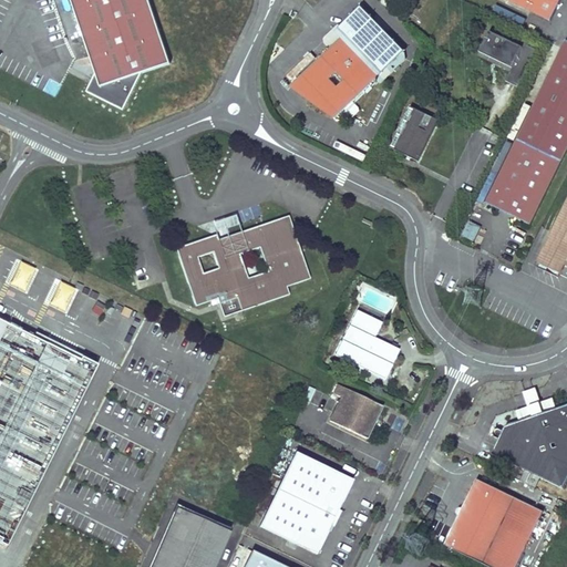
[(148,0),(70,0),(95,73),(85,92),(123,110),(142,73),(169,63),(148,0)]
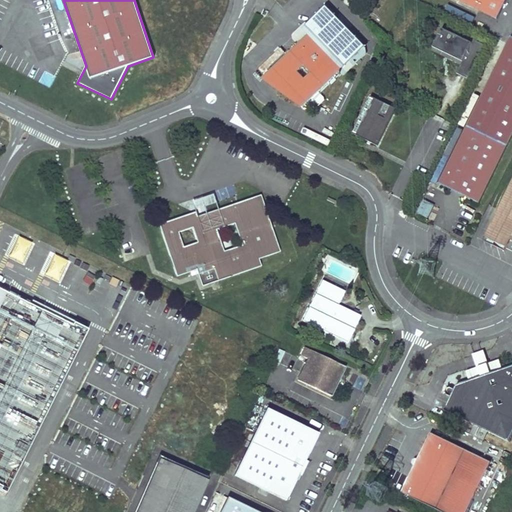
[(458,0),(496,18),(504,0),(458,0)]
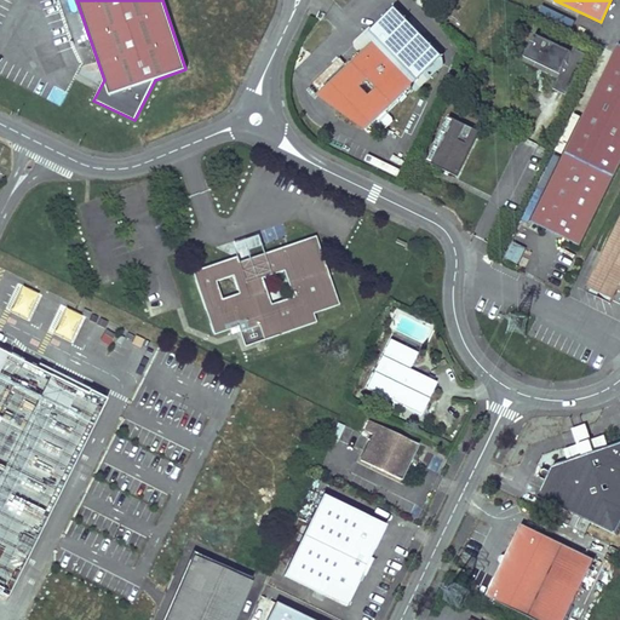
[(544,72),(538,84),(568,98),(579,74),(578,73),(586,56),(573,49),(570,53),(534,36),(522,62),(544,72)]
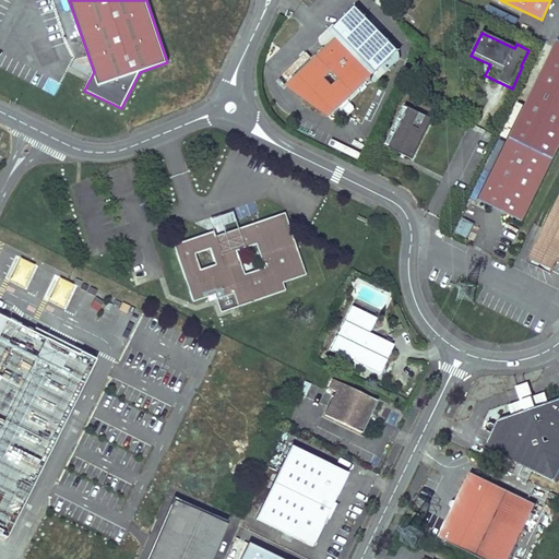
[(306,100),(308,103),(310,104),(312,104),(314,105),(318,102),(331,116),(373,75),(335,37),(294,78),(308,93),(304,98),(306,100)]
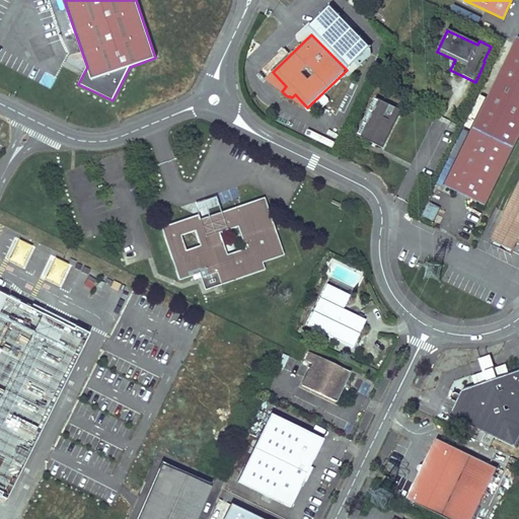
[(518,41),(446,190),(487,209),(518,141),(518,41)]
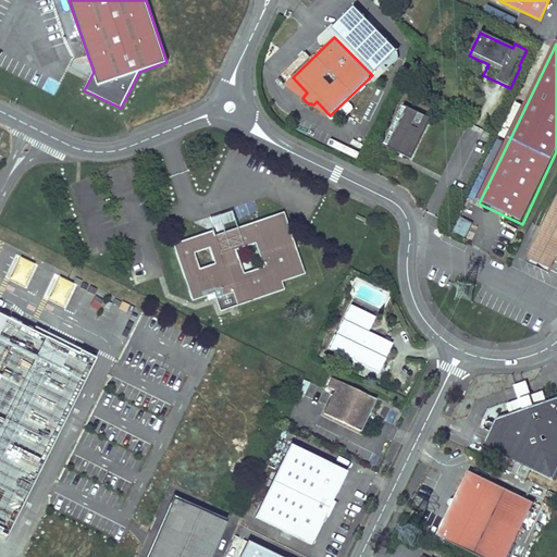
[(431,119),(404,104),(383,146),(411,159),(431,119)]
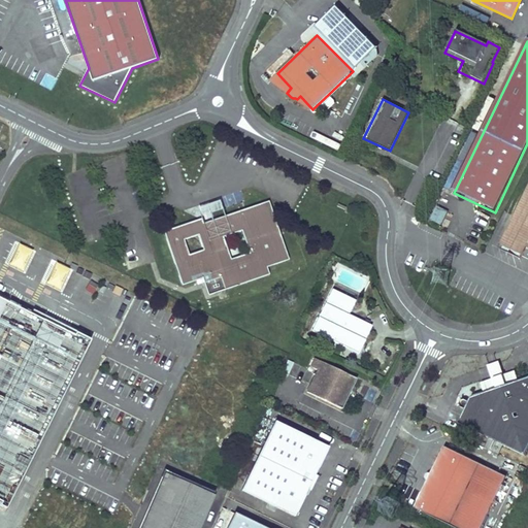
[(333,128),(325,146),(340,153),(349,134),(333,128)]
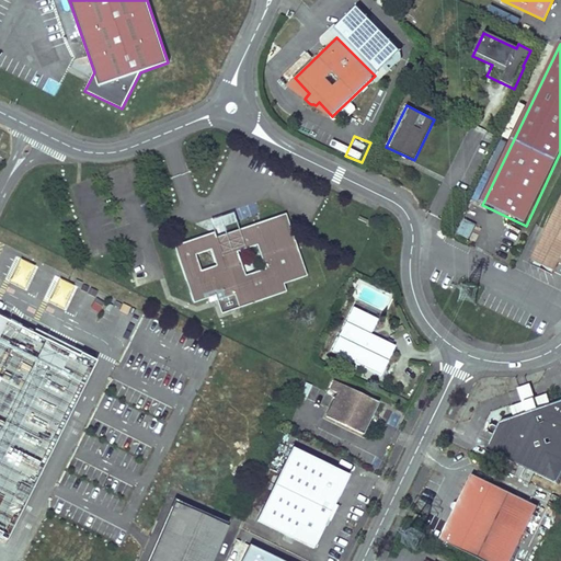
[(533,261),(554,271),(560,261),(560,260),(560,201),(547,231),(553,235),(551,239),(545,236),(533,261)]
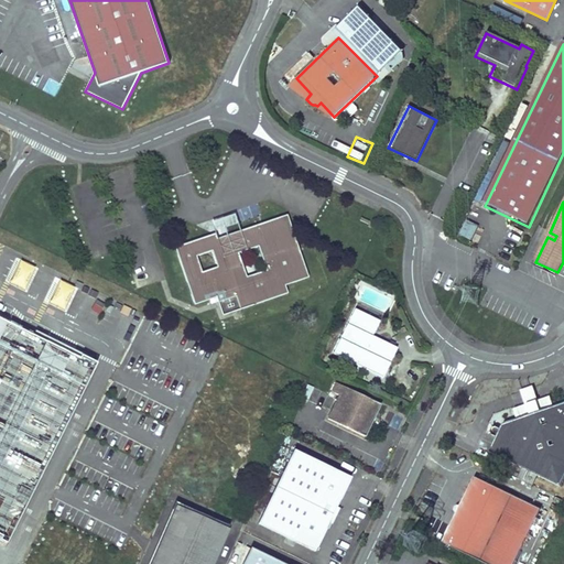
[(221,316),(286,293),(284,285),(308,278),(286,215),(216,239),(214,234),(174,247),(194,305),(215,297),(221,316)]
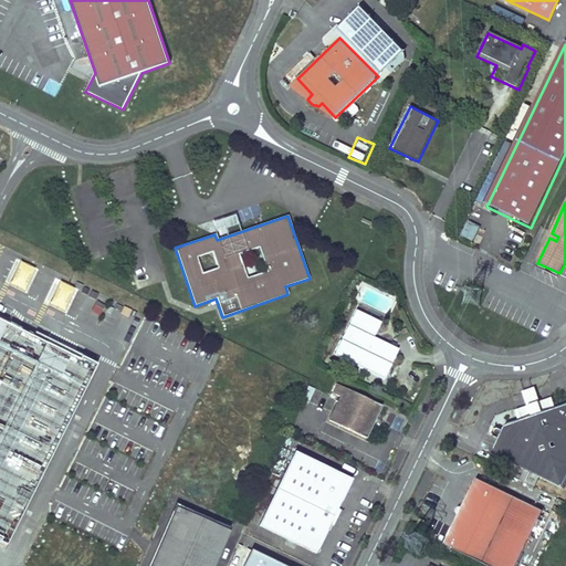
[(236,219),(216,219),(216,232),(236,232),(236,219)]
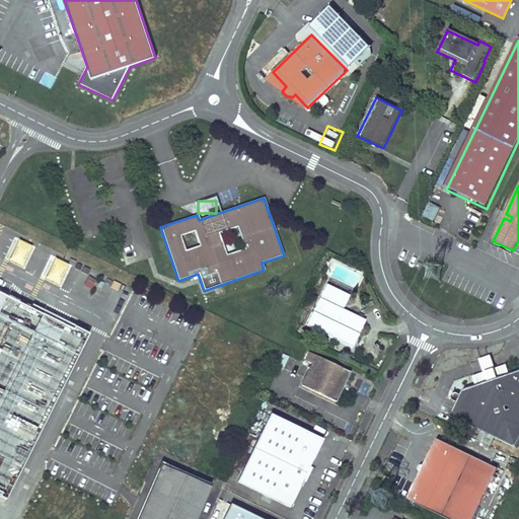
[(22,268),(31,246),(17,240),(8,262),(22,268)]
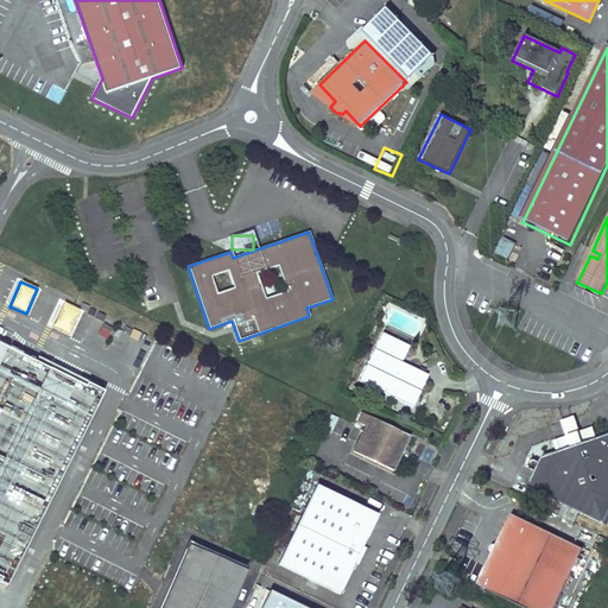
[(52,329),(70,336),(81,310),(63,303),(52,329)]
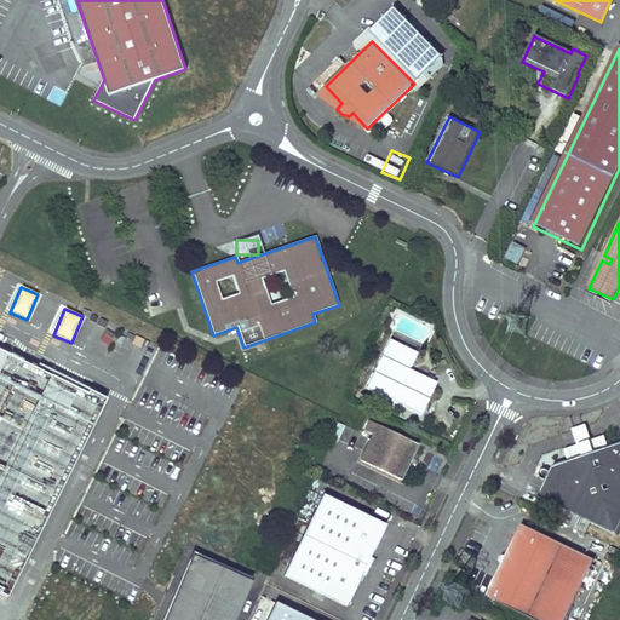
[(417,354),(389,340),(366,389),(420,415),(436,383),(408,369),(417,354)]
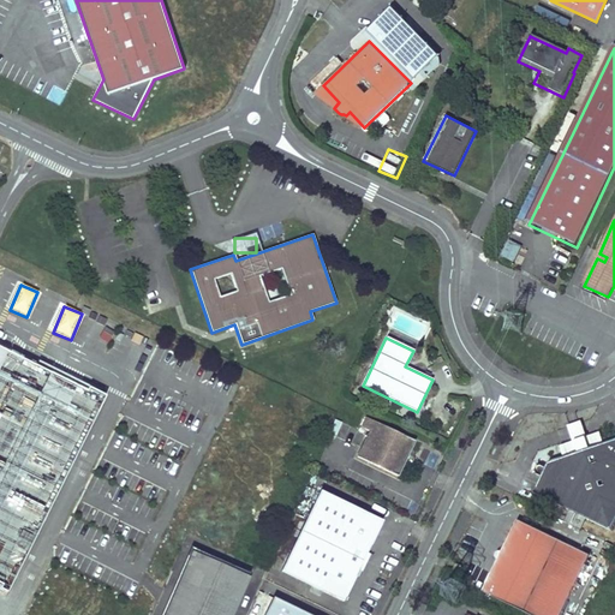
[(1,591),(7,595),(105,398),(0,345),(0,586),(3,587),(1,591)]
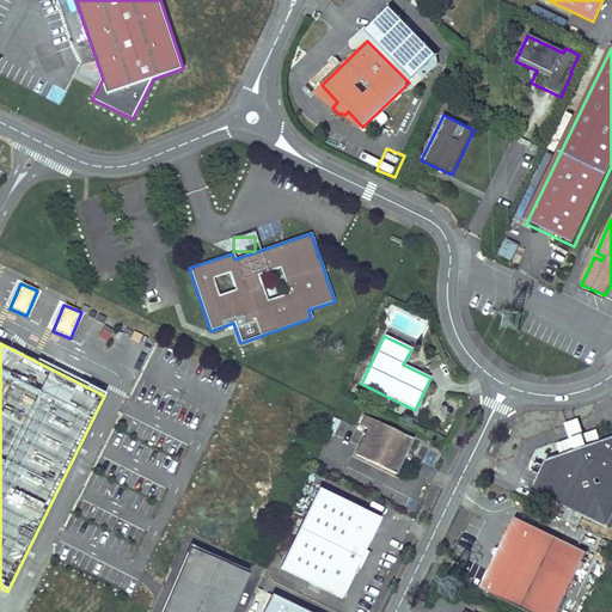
[(412,439),(363,415),(359,424),(367,429),(355,454),(396,475),(403,461),(407,453),(412,439)]
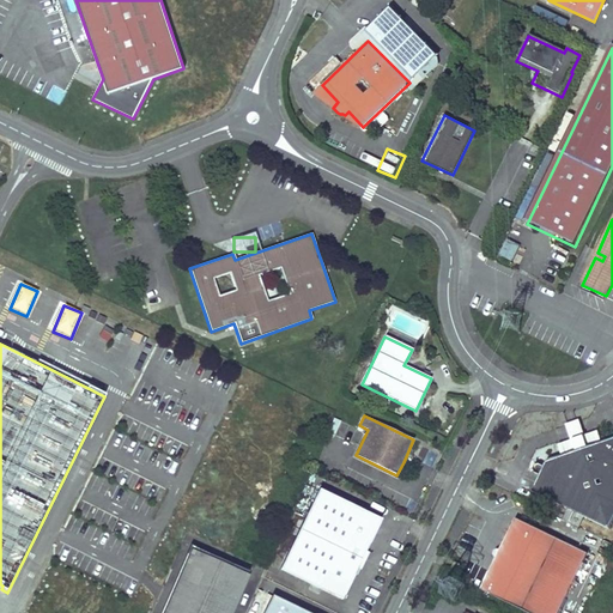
[(534,473),(539,475),(532,491),(608,529),(612,519),(612,434),(546,461),(544,466),(538,463),(535,465),(533,469),(534,473)]
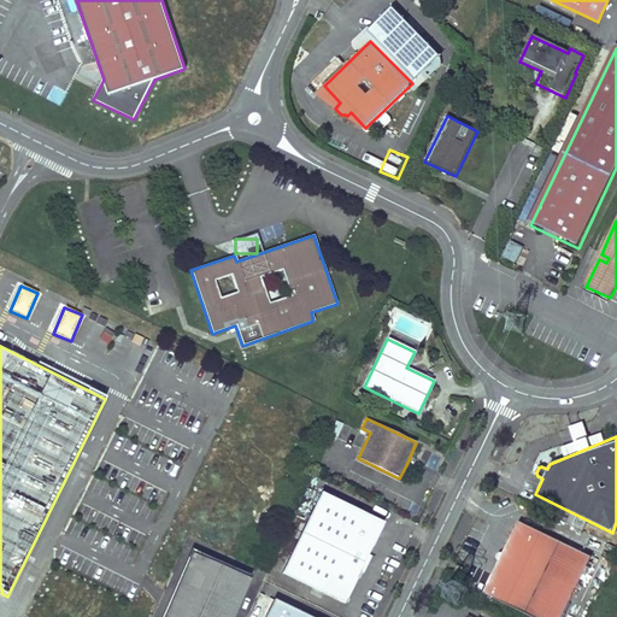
[(383,523),(321,493),(282,573),(344,603),(383,523)]
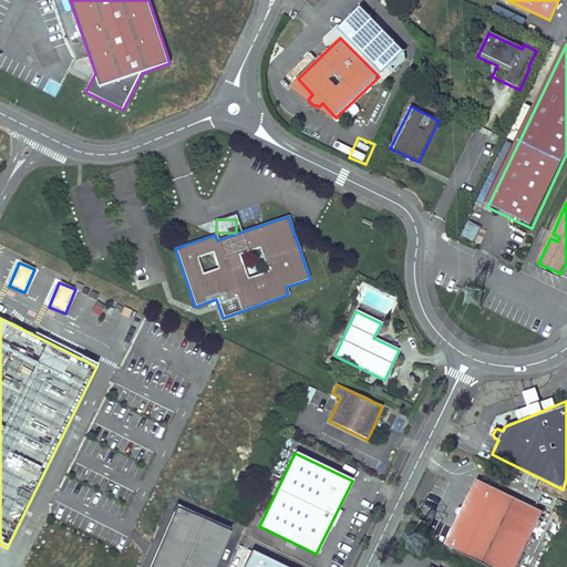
[(476,480),(444,545),(488,566),(515,566),(543,512),(476,480)]
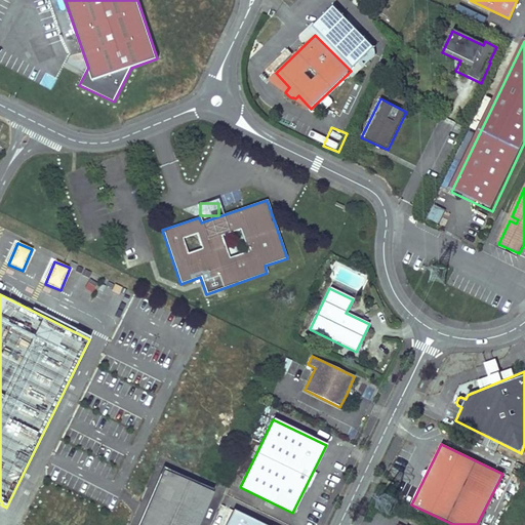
[(164,472),(140,524),(197,524),(212,492),(164,472)]
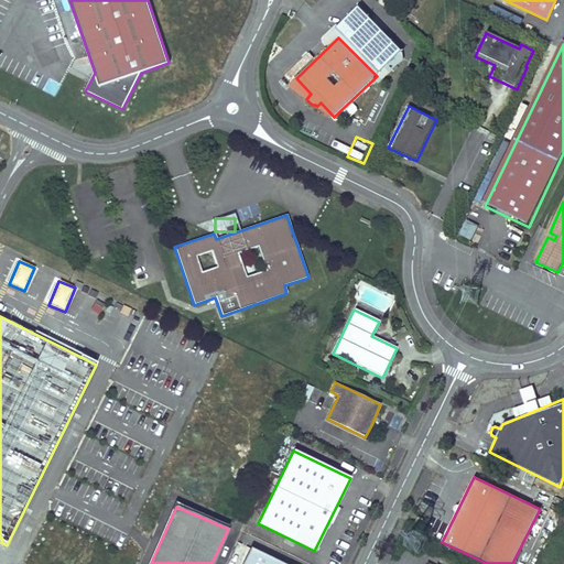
[(282,563),(250,549),(241,563),(282,563)]
